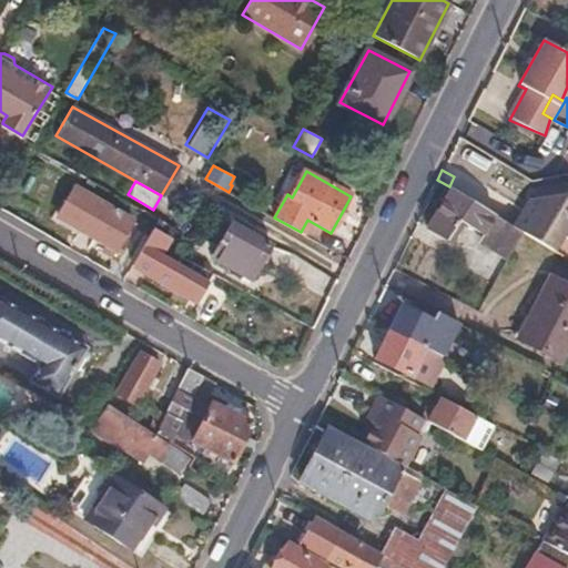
[(508,260),(524,232),(515,226),(452,188),(427,226),(446,239),(459,217),(498,241),(493,251),(508,260)]
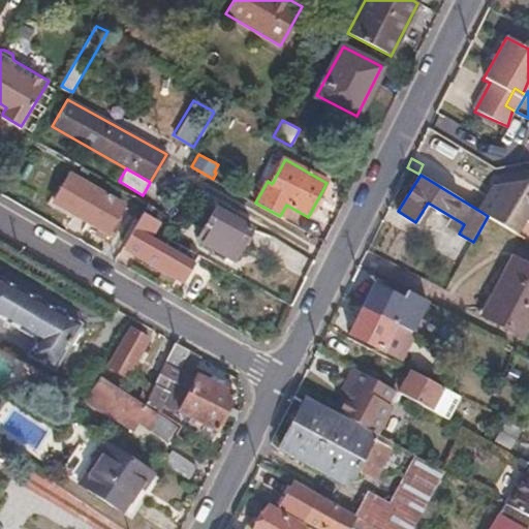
[(127,243),(143,214),(76,178),(69,191),(61,206),(73,213),(127,243)]
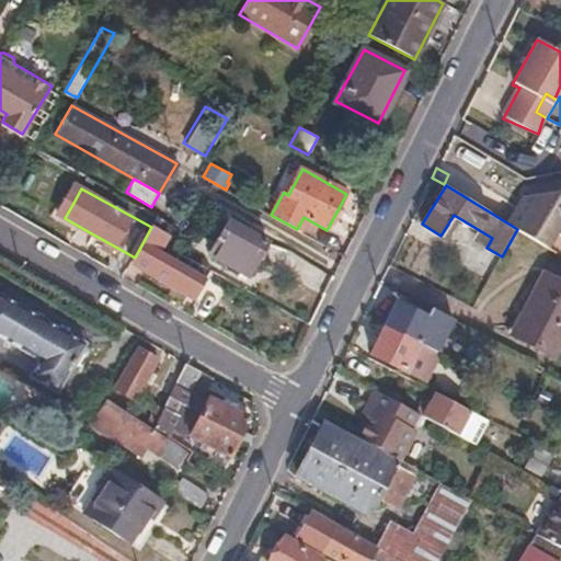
[(560,190),(526,195),(508,224),(547,247),(557,231),(560,233),(560,190)]
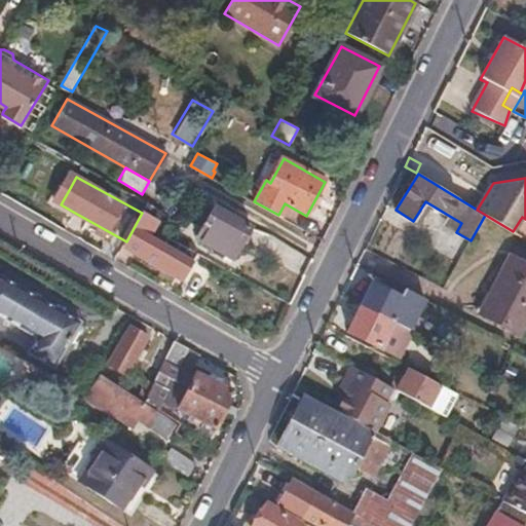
[(159,210),(147,202),(142,213),(126,241),(123,247),(182,278),(191,262),(148,237),(162,212),(159,210)]
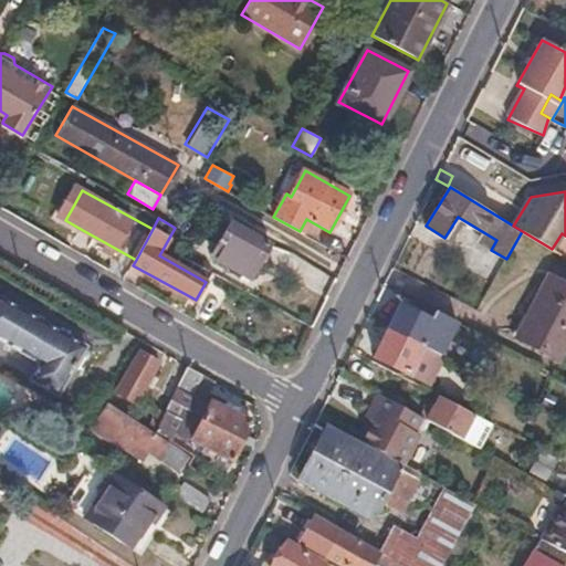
[(252,278),(270,244),(230,222),(211,255),(252,278)]
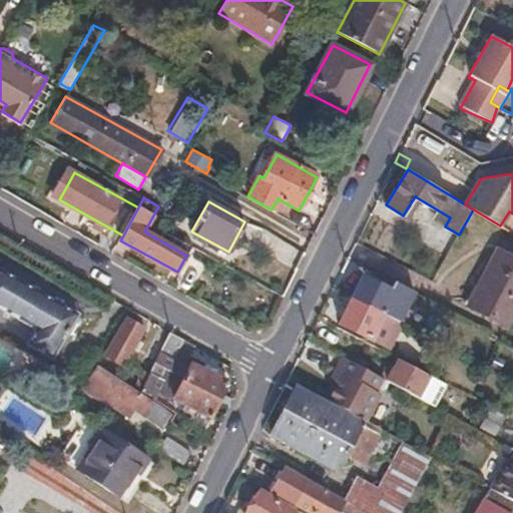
[(512,258),(496,248),(467,305),(508,327),(512,317),(512,258)]
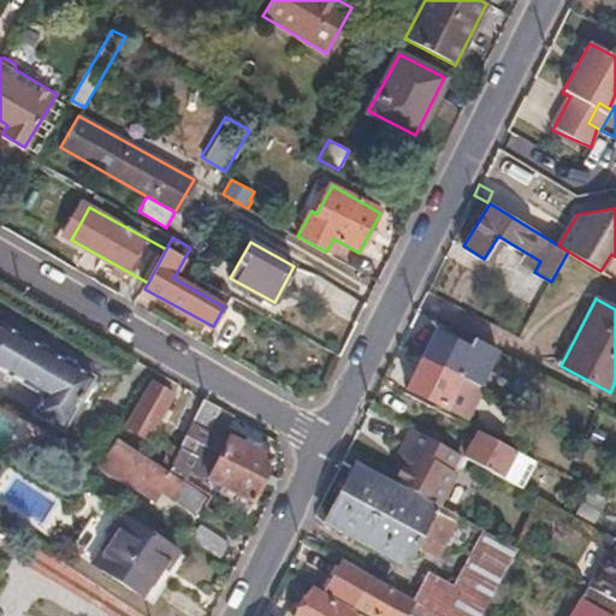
[(0,371),(41,396),(31,413),(64,431),(96,377),(0,320),(0,371)]
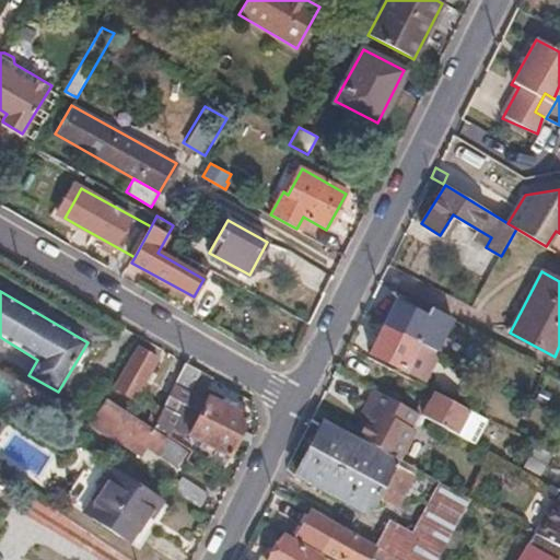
[(396,301),(384,324),(438,352),(454,318),(430,306),(426,315),(396,301)]
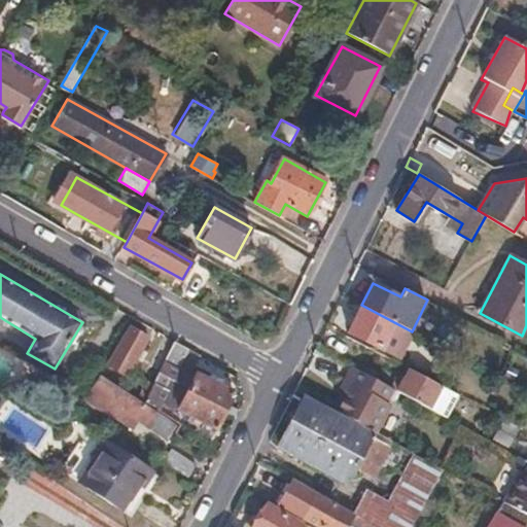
[(412,331),(361,305),(348,331),(400,358),(414,331),(412,331)]
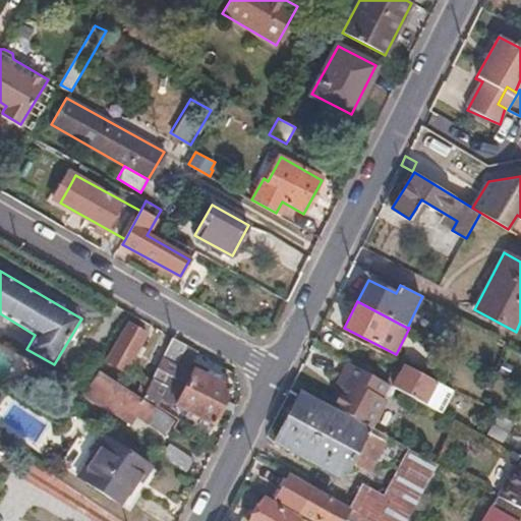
[(125,369),(145,335),(127,325),(107,359),(125,369)]
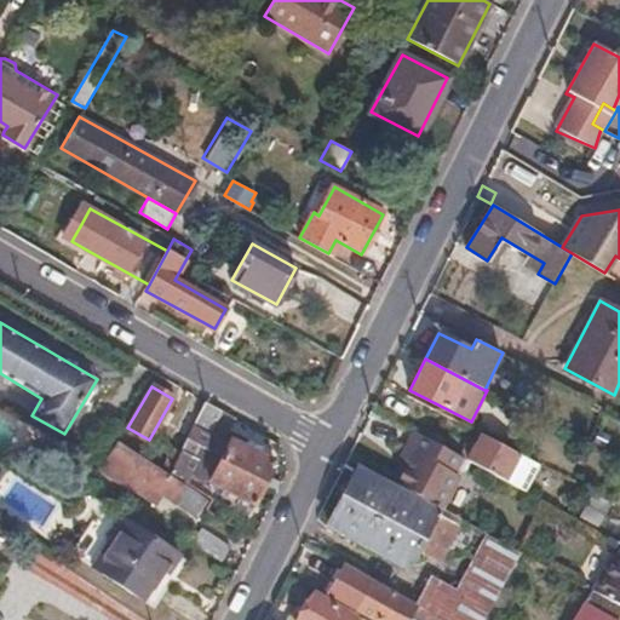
[(222,438),(233,418),(205,402),(194,425),(222,438)]
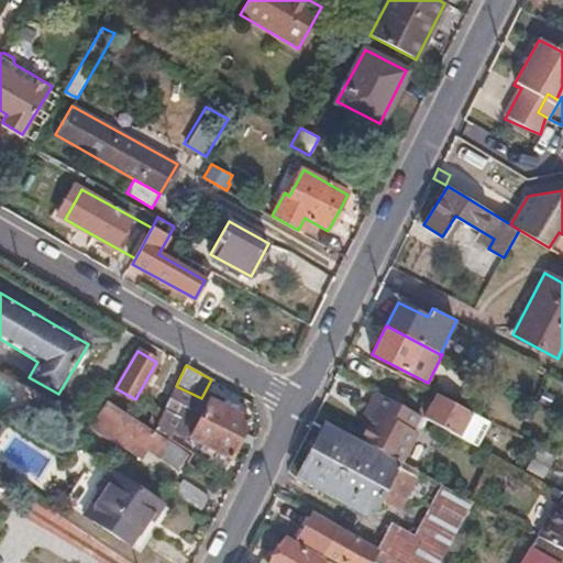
[(163,411),(155,429),(170,439),(176,428),(191,437),(190,439),(229,459),(249,418),(210,398),(208,403),(201,398),(176,386),(163,411)]
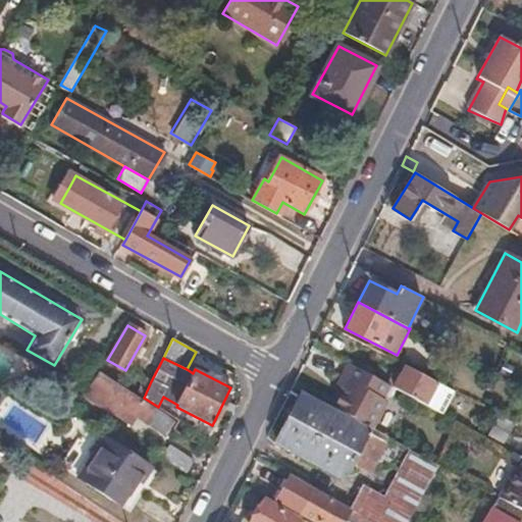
[(337,389),(328,405),(366,424),(380,399),(373,395),(380,379),(346,360),(337,375),(344,378),(337,389)]
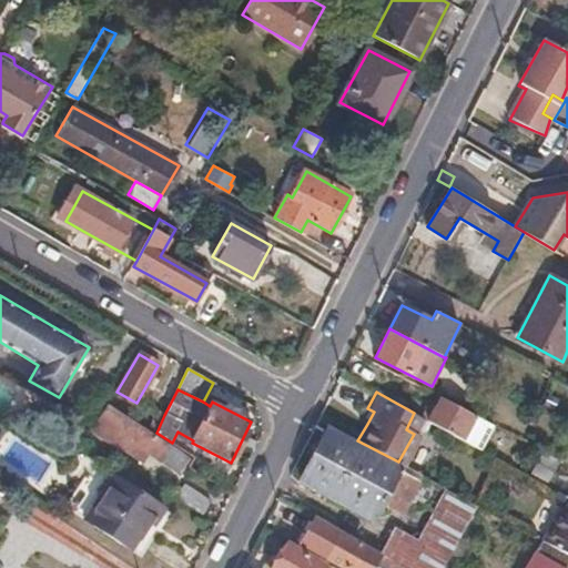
[(428,421),(465,439),(477,415),(442,396),(428,421)]
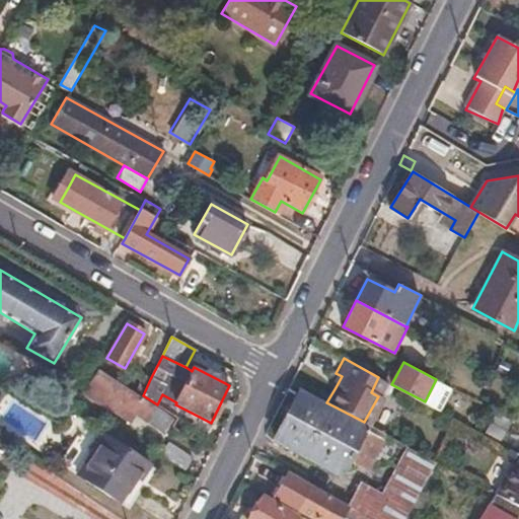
[(104,403),(128,418),(131,412),(164,433),(173,419),(98,371),(88,386),(90,388),(86,395),(102,406),(104,403)]
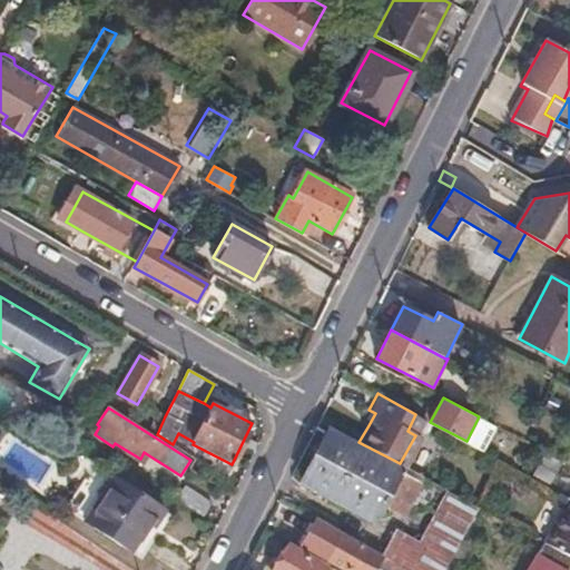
[(362,421),(369,425),(375,413),(369,410),(362,421)]
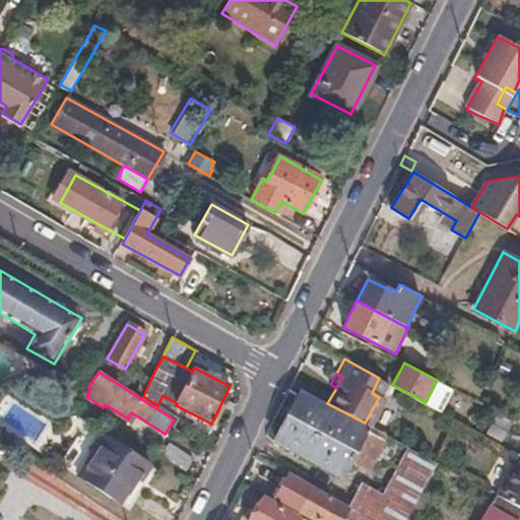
[(143,376),(135,391),(143,396),(150,380),(143,376)]
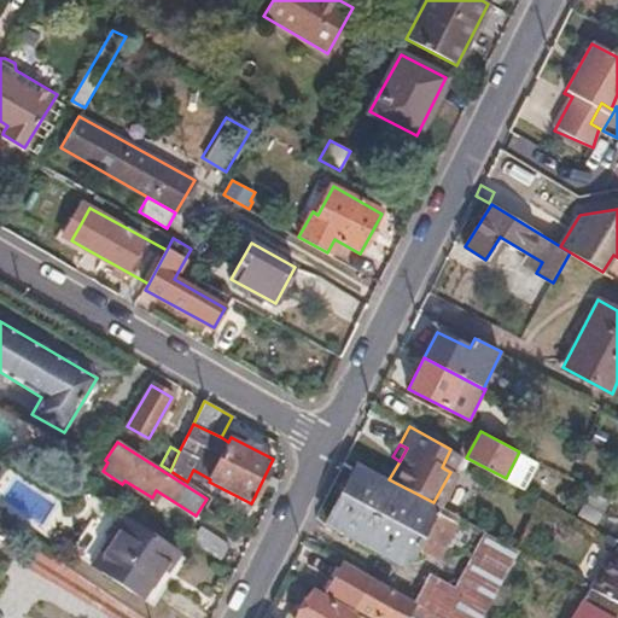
[(418,546),(436,511),(356,467),(328,520),(409,563),(418,546)]
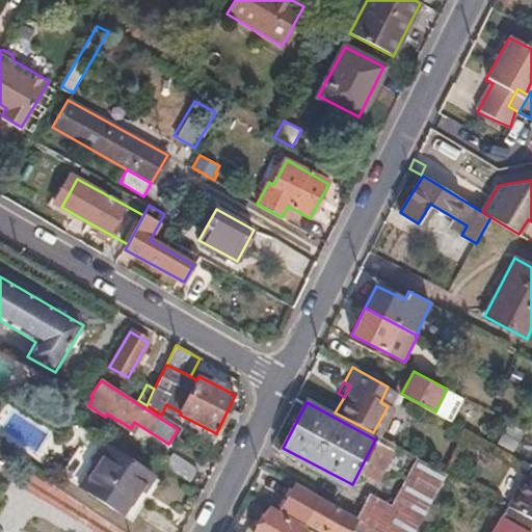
[(495,444),(513,454),(526,429),(507,420),(495,444)]
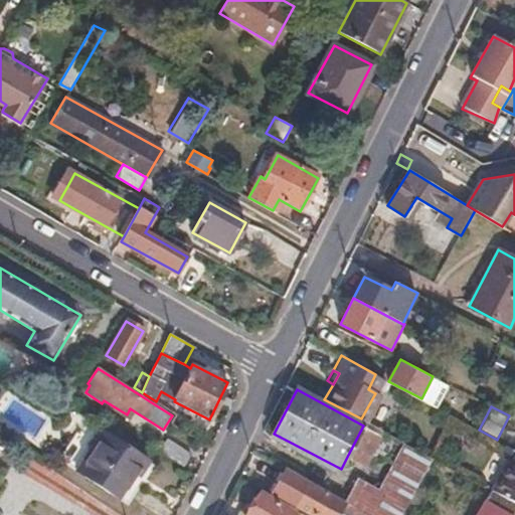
[(77,470),(103,431),(86,420),(60,458),(77,470)]
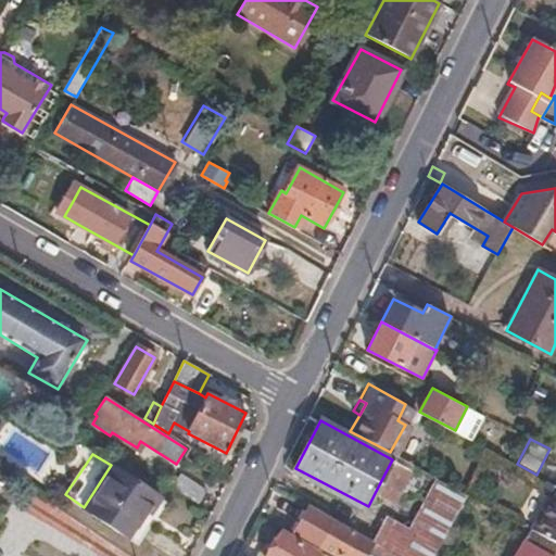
[(198,464),(211,471),(216,464),(203,455),(198,464)]
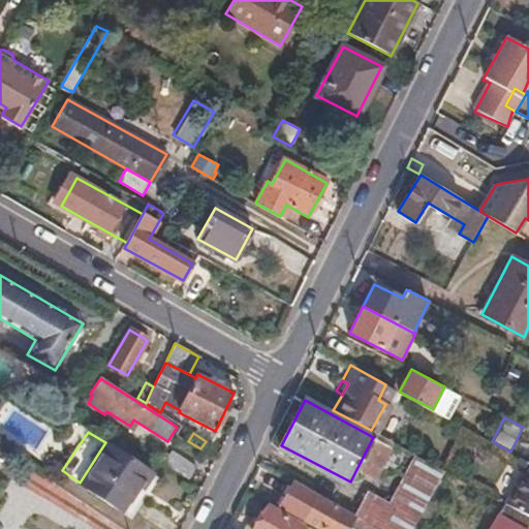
[(394,447),(373,437),(358,467),(367,471),(382,469),(394,447)]
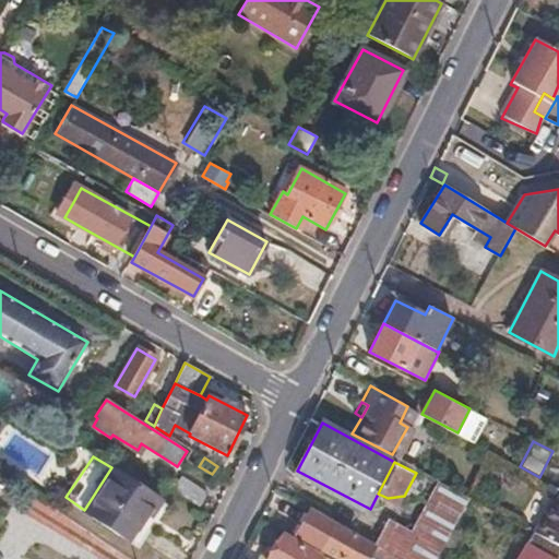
[(162,501),(111,467),(84,510),(130,539),(147,513),(153,515),(162,501)]
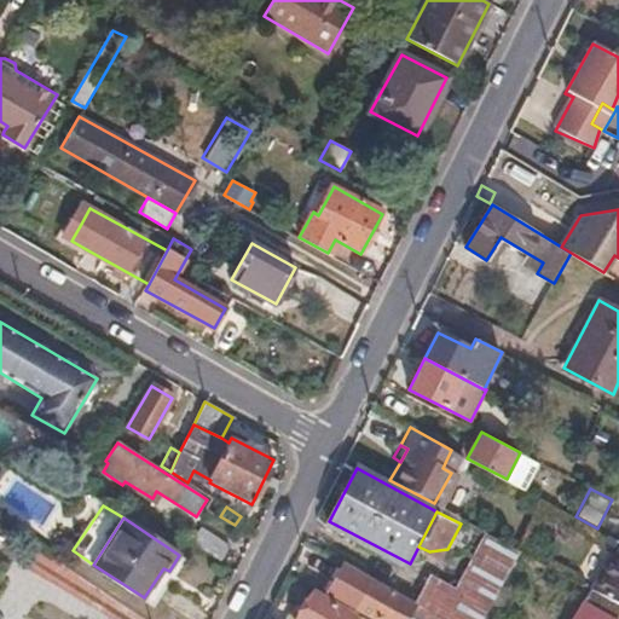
[(190,542),(220,562),(231,547),(201,526),(190,542)]
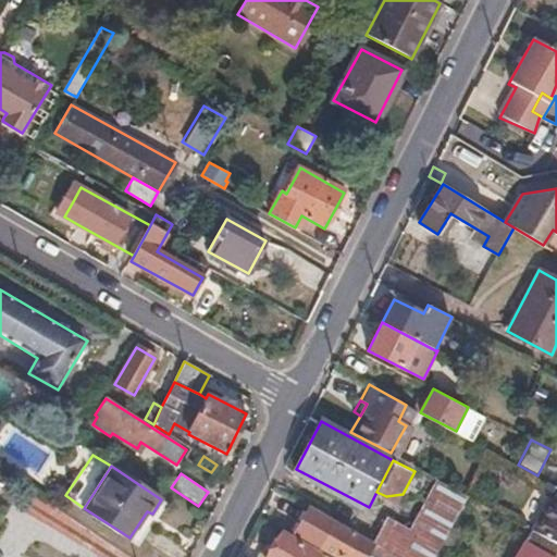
[(398,556),(435,556),(469,495),(468,494),(438,479),(411,529),(388,517),(374,543),(398,556)]
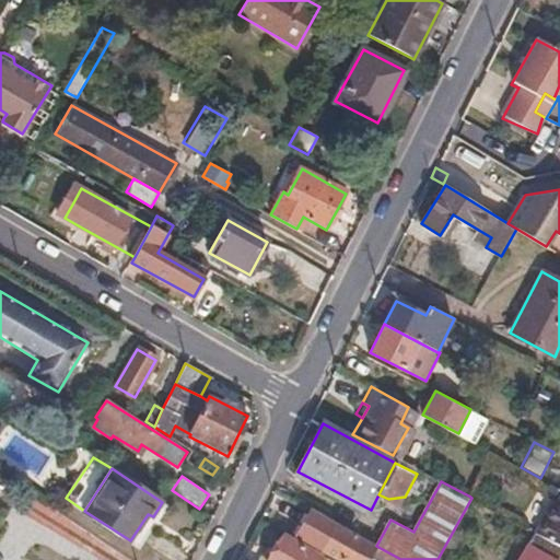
[(559,544),(559,493),(556,503),(550,500),(534,532),(537,533),(559,544)]
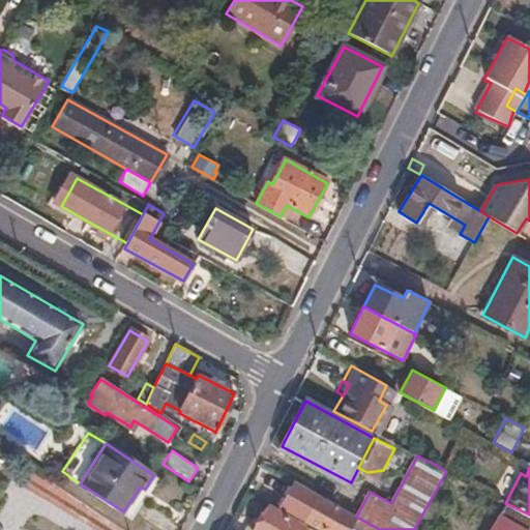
[(158,478),(153,475),(145,489),(140,487),(123,511),(133,518),(158,478)]
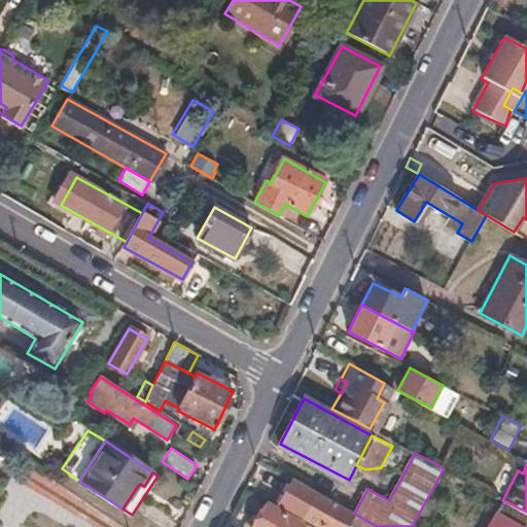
[(305,517),(317,494),(290,478),(274,508),(302,523),(305,517)]
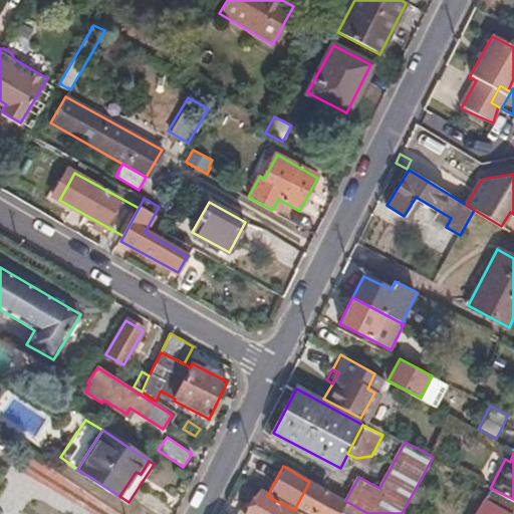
[(367,513),(345,501),(309,482),(297,504),(314,513),(337,513),(339,510),(346,513),(367,513)]
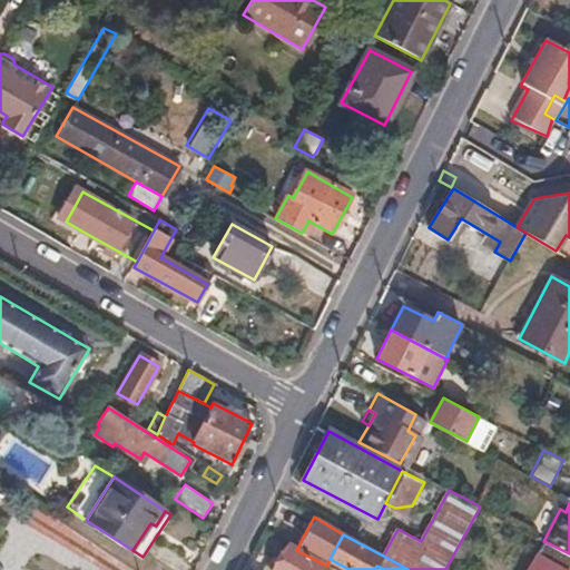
[(568,569),(569,564),(569,553),(547,542),(539,554),(568,569)]
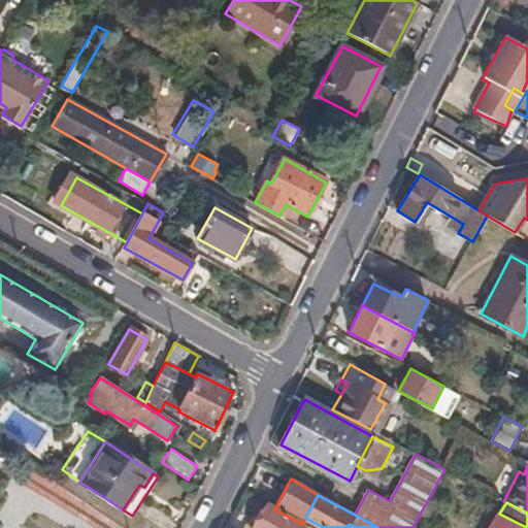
[(274,509),(268,505),(255,527),(299,527),(302,524),(274,509)]
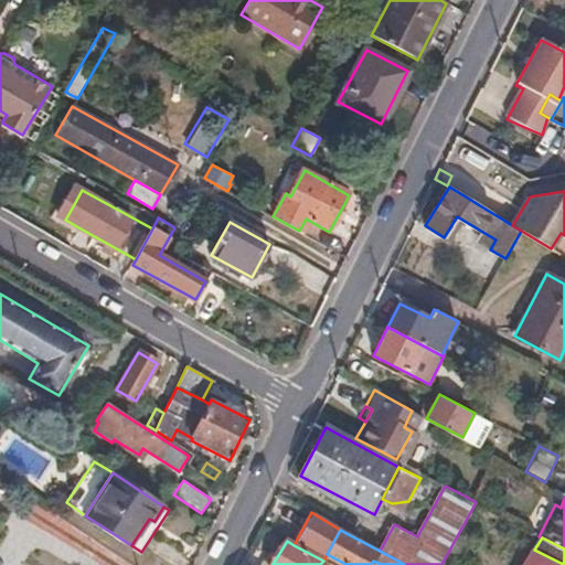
[(562,564),(563,564),(534,550),(524,564),(562,564)]
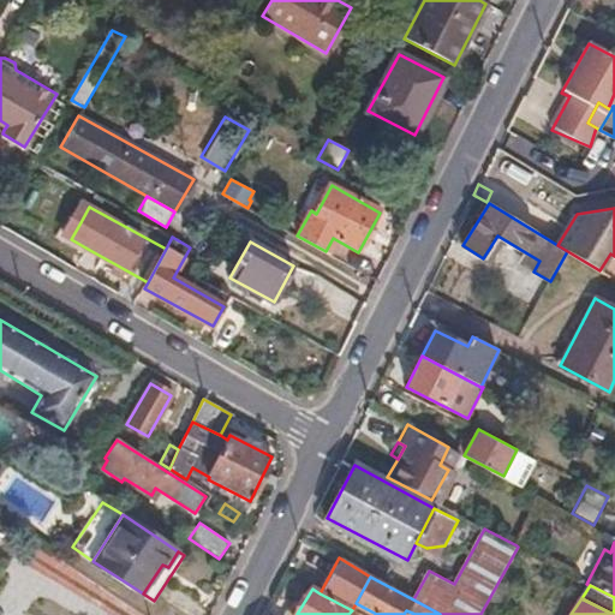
All buildings are outlined.
